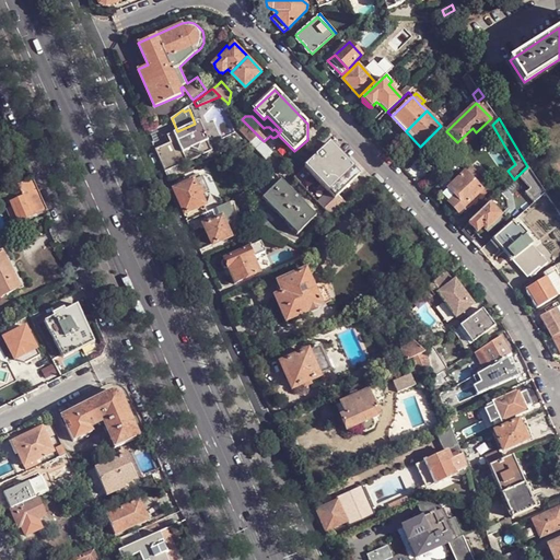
[(203,135),(198,123),(195,124),(177,131),(166,136),(170,143),(155,150),(162,163),(168,177),(171,175),(168,170),(211,151),(206,139),(208,135),(203,135)]
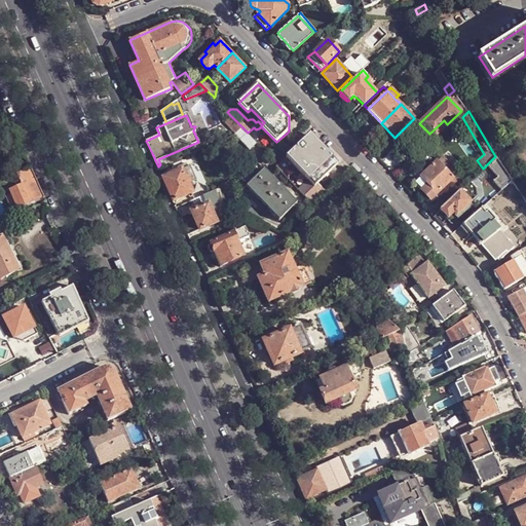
[(231,116),(226,121),(236,133),(242,127),(231,116)]
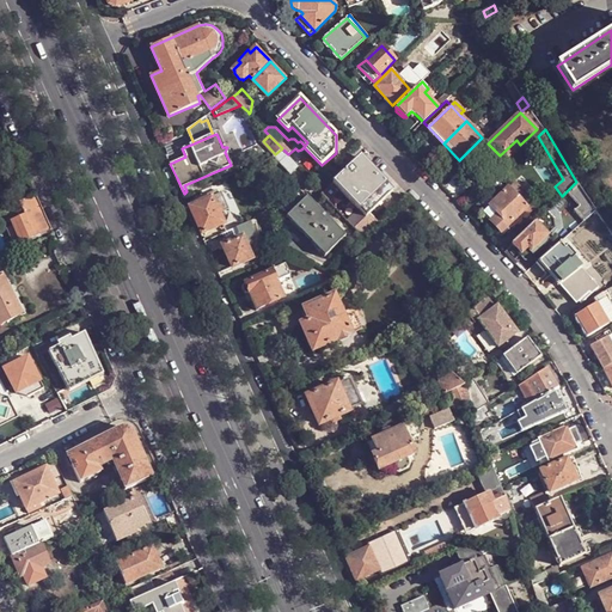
[(516,140),(500,155),(505,160),(520,145),(516,140)]
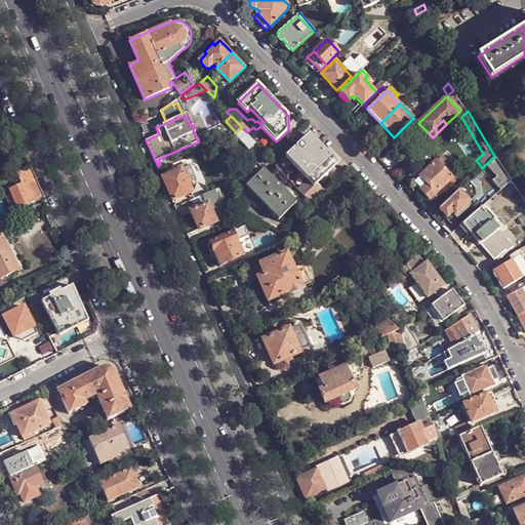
[(249,149),(257,143),(247,132),(242,127),(236,132),(235,133),(249,149)]
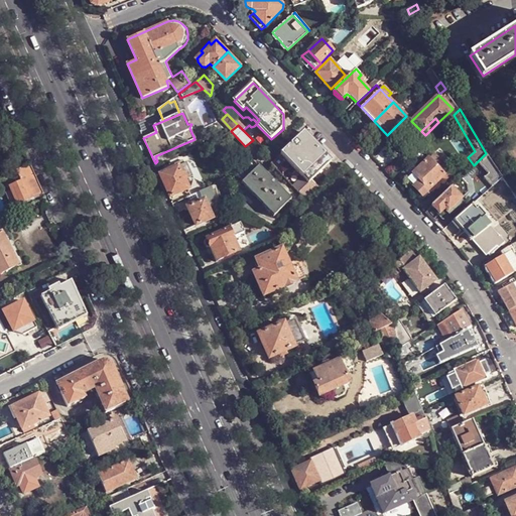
[(304,132),(272,163),(298,191),(331,161),(304,132)]
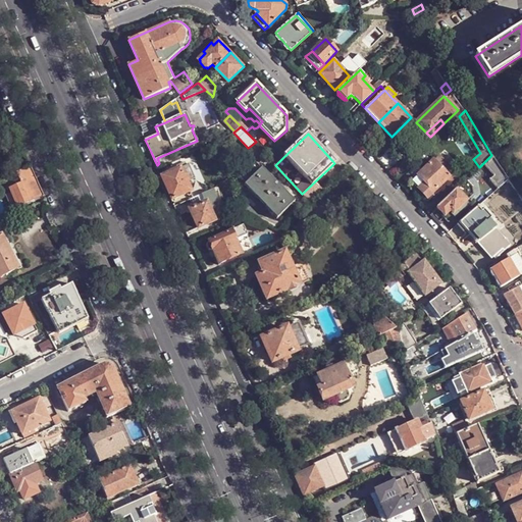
[(494,173),(489,177),(499,188),(508,178),(491,155),(484,162),(494,173)]
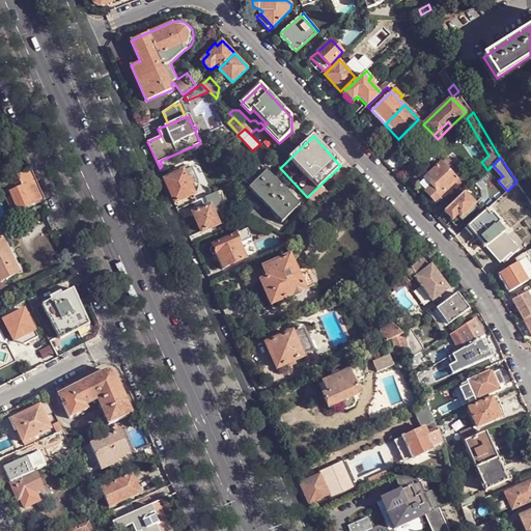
[(446,159),(442,164),(457,180),(460,185),(467,178),(456,168),(455,169),(446,159)]
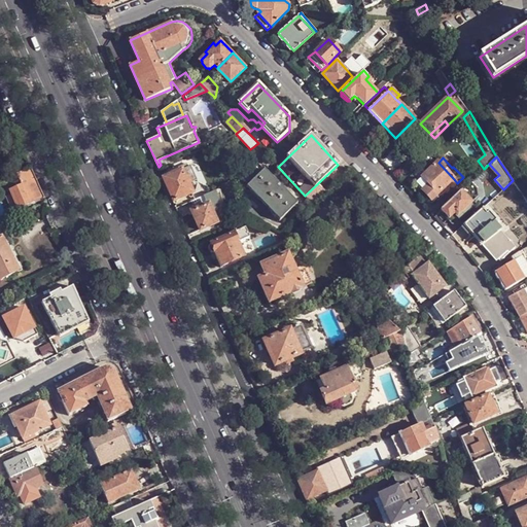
[(432,200),(454,179),(438,163),(417,182),(432,200)]
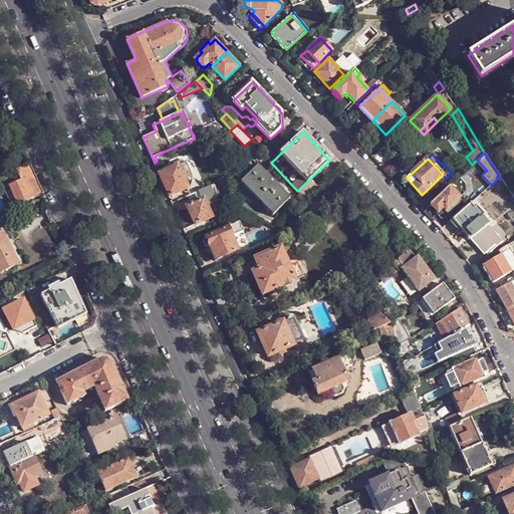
[(290,199),(252,160),(232,174),(241,182),(225,197),(258,213),(265,207),(273,215),(290,199)]
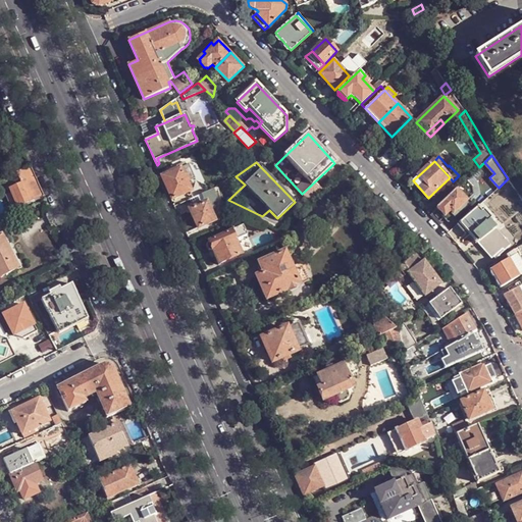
[(189,164),(161,176),(167,191),(171,200),(192,191),(188,183),(190,181),(189,179),(194,177),(189,164)]
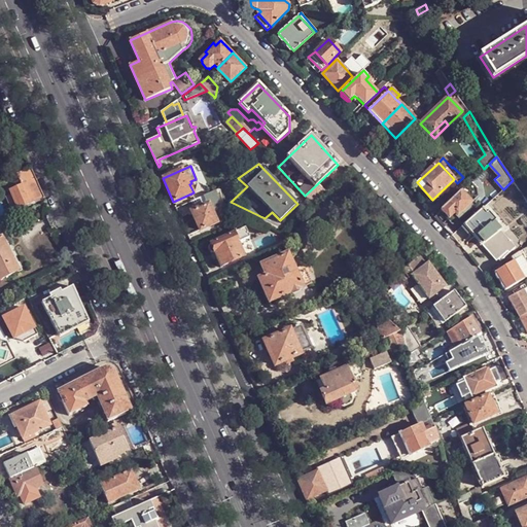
[(19,209),(44,197),(39,185),(32,169),(18,175),(23,186),(10,191),(19,209)]
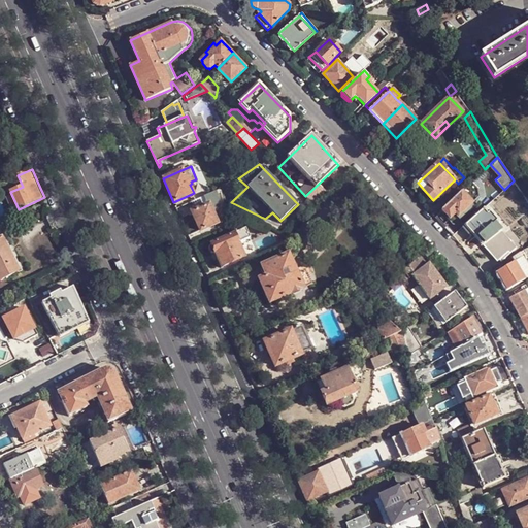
[(479,196),(471,204),(476,203),(486,196),(484,185),(477,179),(471,184),(477,190),(479,196)]
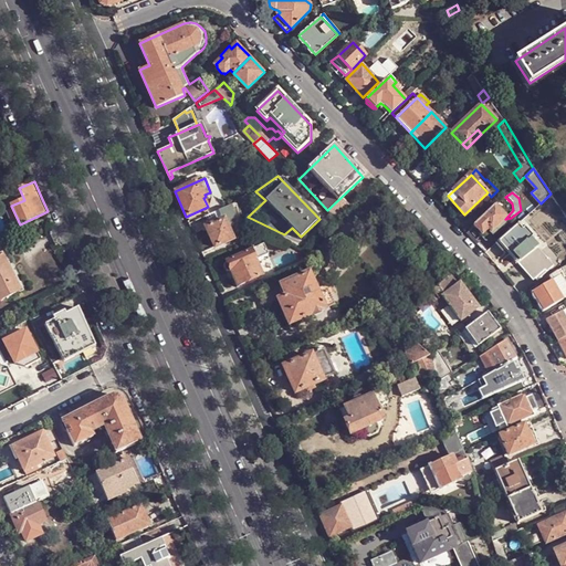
[(494,207),(474,227),(486,239),(489,239),(507,221),(505,219),(513,210),(512,203),(505,197),(494,208),(494,207)]
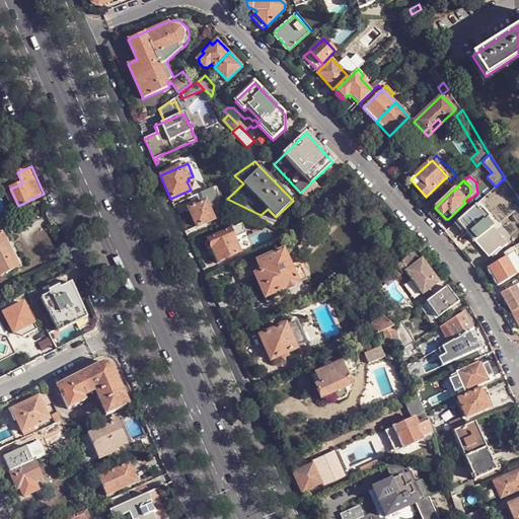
[(199,186),(191,190),(194,197),(202,193),(199,186)]
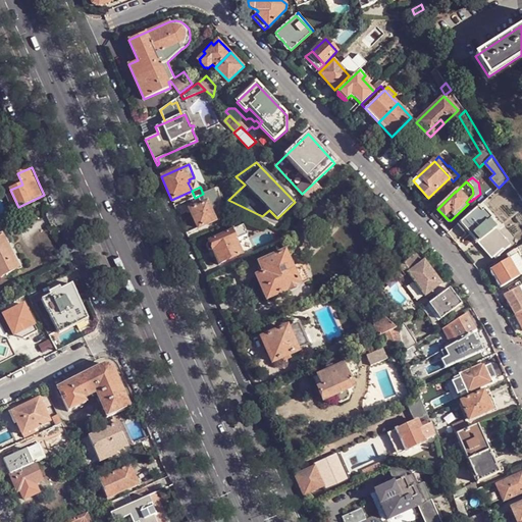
[(198,227),(215,219),(212,213),(215,212),(214,209),(216,208),(213,203),(217,201),(215,192),(217,191),(217,189),(203,194),(195,198),(191,200),(195,207),(191,209),(198,227)]
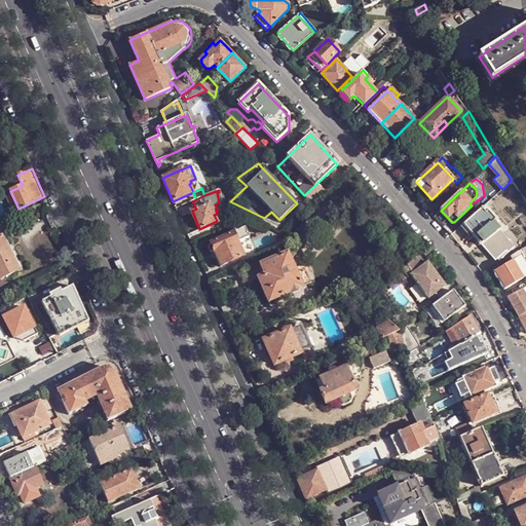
[(463,223),(482,243),(499,229),(493,222),(486,214),(481,208),(463,223)]
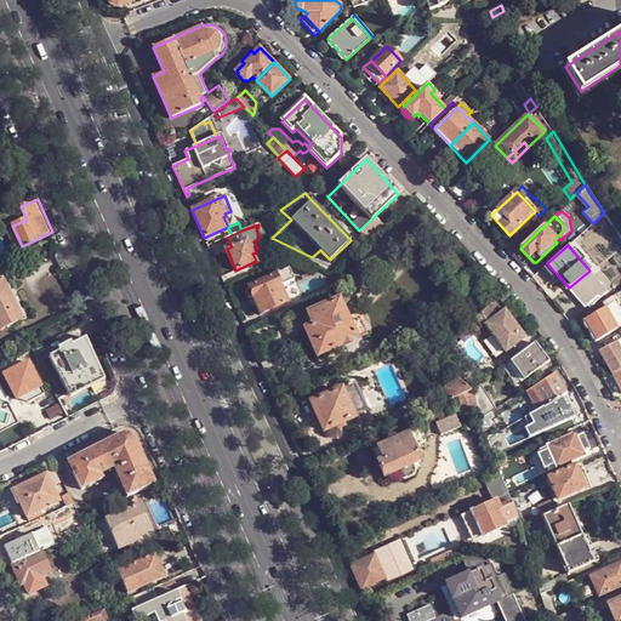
[(574,252),(582,262),(586,258),(576,249),(574,252)]
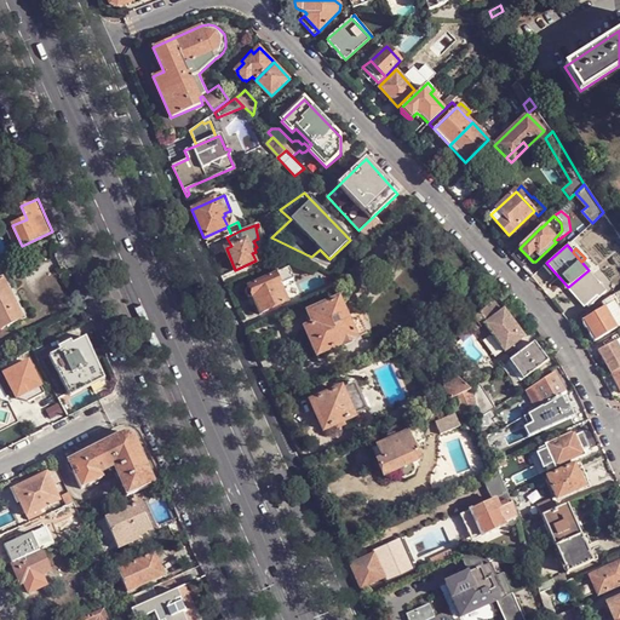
[(288,302),(281,286),(293,280),(288,269),(248,287),(248,288),(246,291),(248,297),(253,298),(260,315),(288,302)]
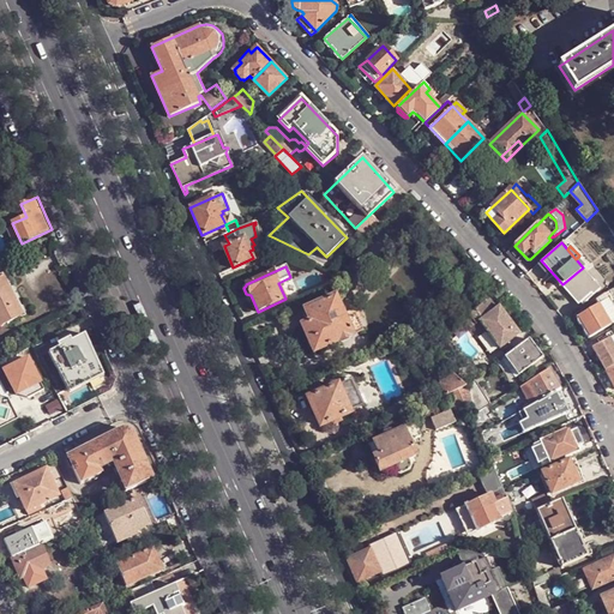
[(583,268),(563,284),(579,304),(581,302),(583,304),(602,287),(583,266),(583,268)]
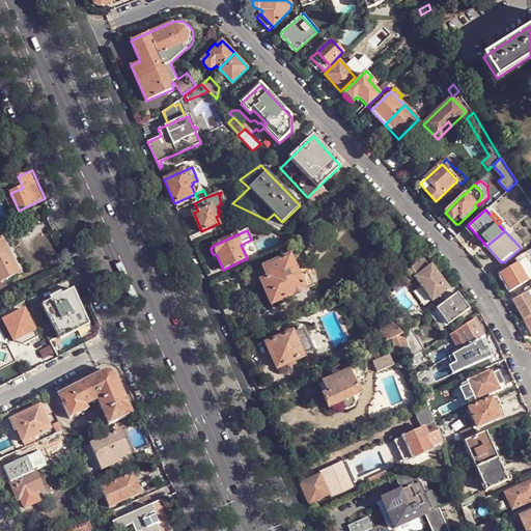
[(289,231),(283,235),(288,239),(300,243),(302,238),(289,231)]
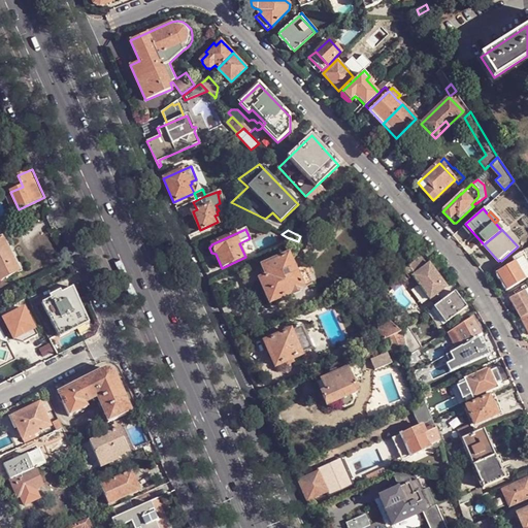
[(8,234),(3,236),(8,248),(11,246),(14,245),(8,234)]
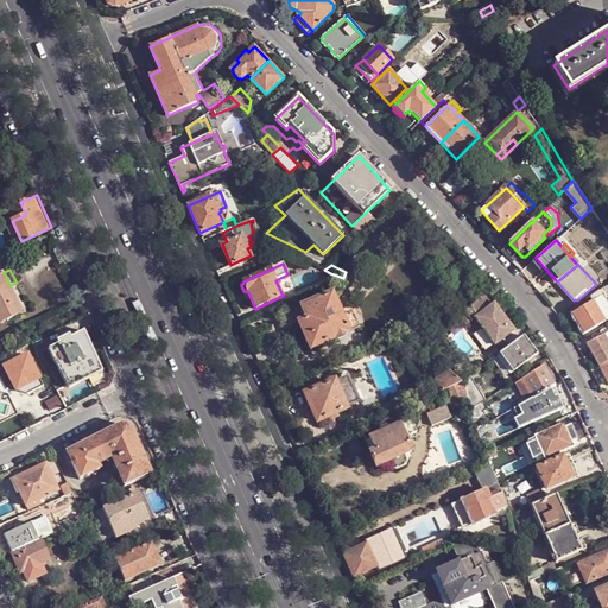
[(0,317),(5,315),(7,320),(23,311),(10,285),(4,272),(0,273),(0,317)]
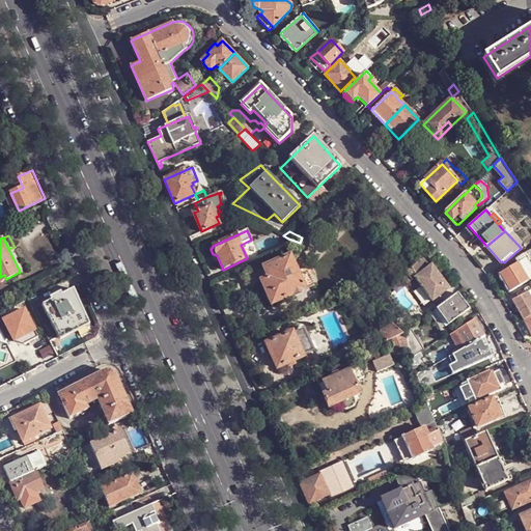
[(11,248),(8,249),(20,272),(21,274),(24,272),(11,248)]
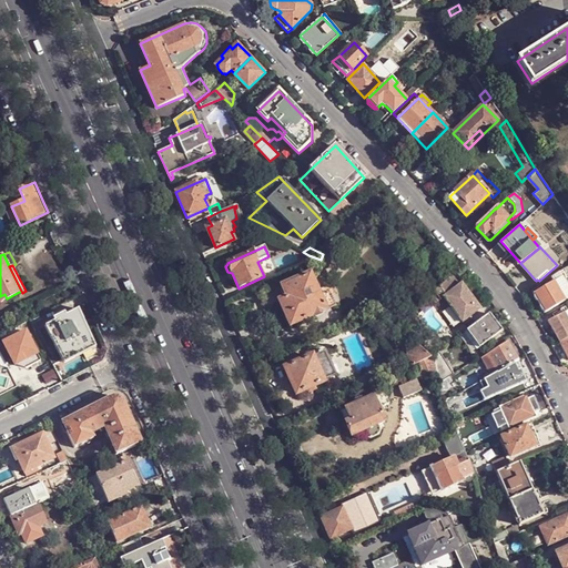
[(534,293),(545,312),(567,297),(567,284),(559,271),(551,276),(554,281),(534,293)]
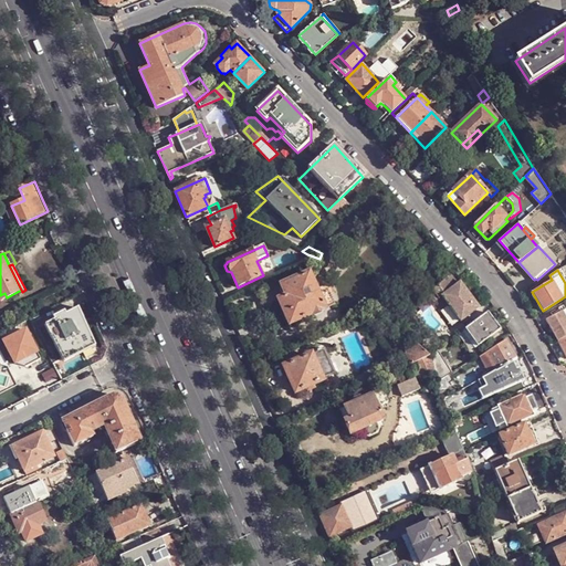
[(308,274),(281,286),(285,296),(278,300),(283,313),(283,316),(285,321),(290,325),(324,310),(323,306),(316,292),(308,274)]
